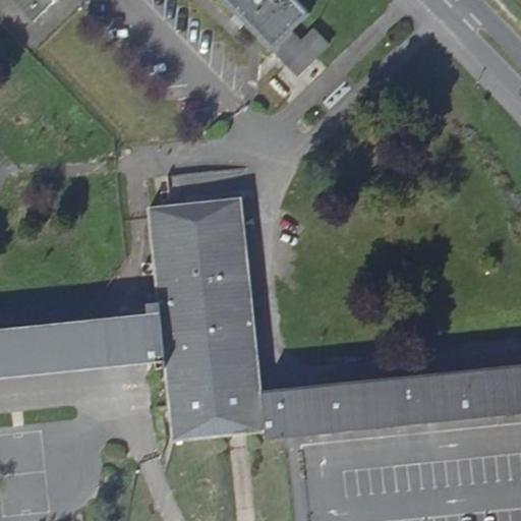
[(12,0),(36,22),(57,0),(12,0)]
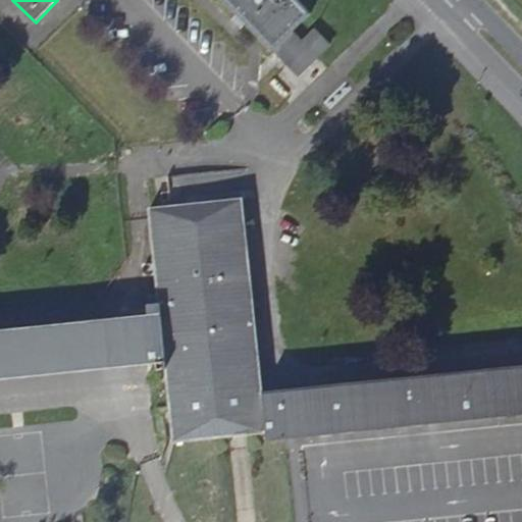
[(225,0),(273,49),(291,32),(309,13),(295,0),(225,0)]
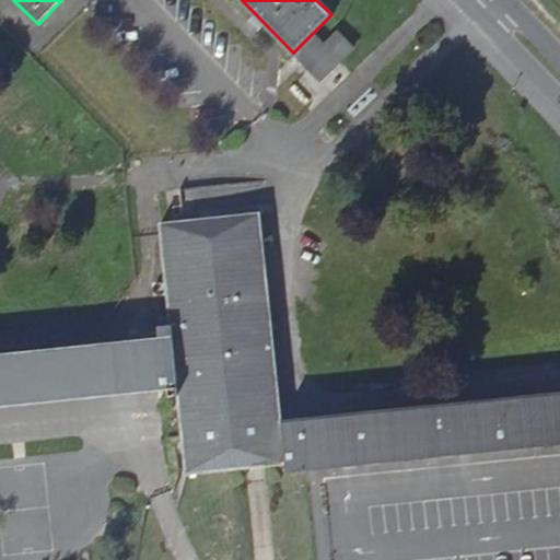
[(324,45),(312,34),(293,53),(319,80),(353,48),(337,33),(324,45)]
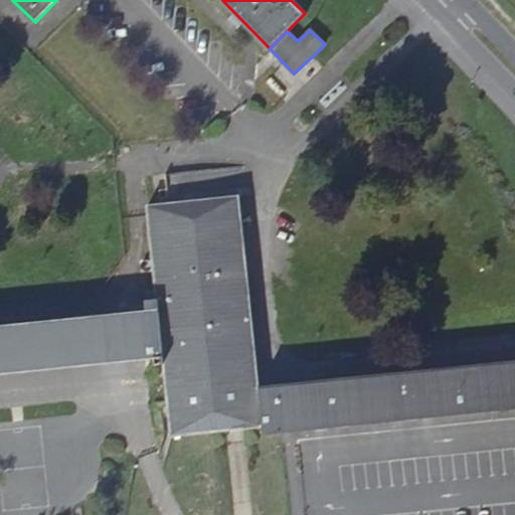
[(171,436),(263,425),(259,388),(238,197),(148,206),(157,311),(163,364),(171,436)]
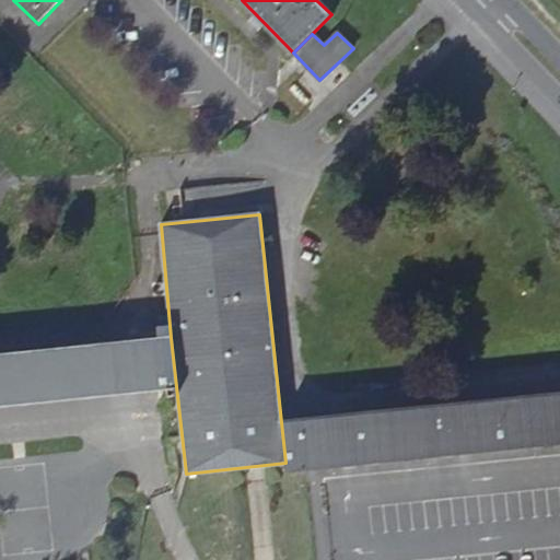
[(0,406),(167,388),(168,397),(177,396),(171,338),(0,354),(0,406)]
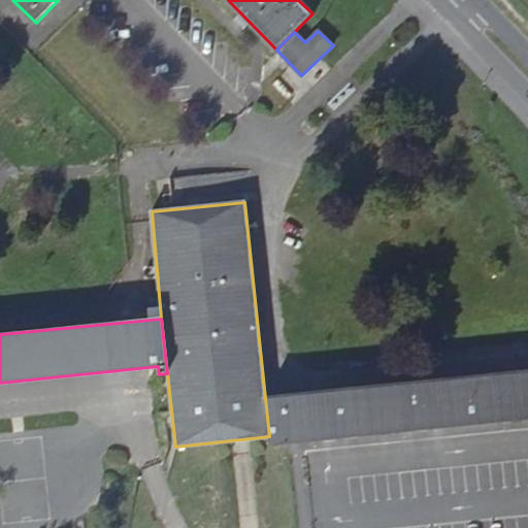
[(270,446),(527,419),(527,370),(265,398),(269,436),(270,446)]
